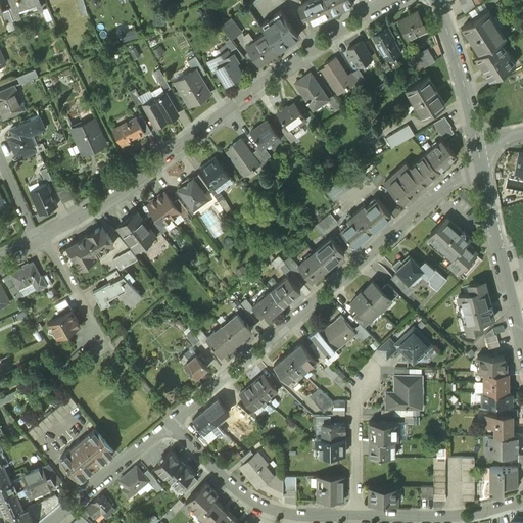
[(38,0),(12,0),(15,7),(18,16),(42,8),(38,0)]
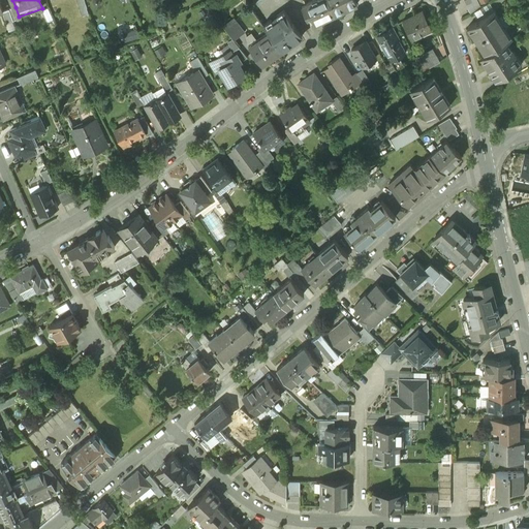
[(84,0),(76,0),(81,10),(87,8),(84,0)]
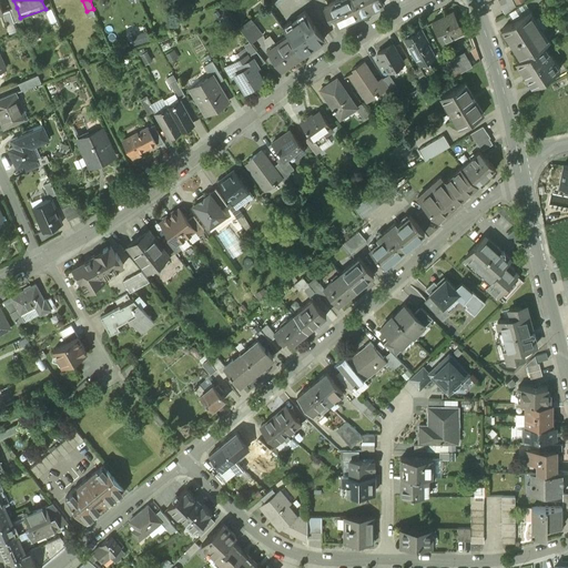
[(351,0),(341,0),(325,8),(330,19),(334,17),(338,26),(359,16),(351,0)]
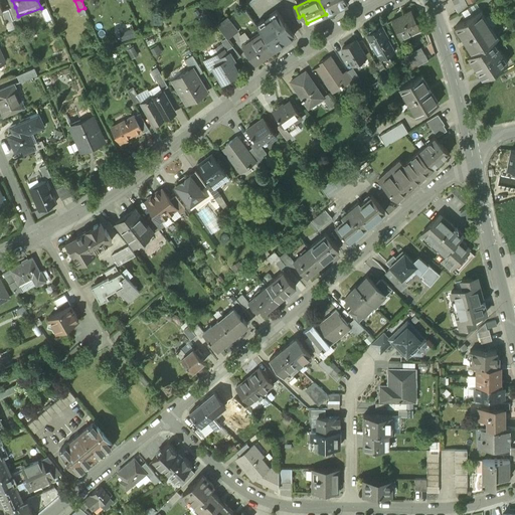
[(345,0),(318,0),(326,14),(347,2),(345,0)]
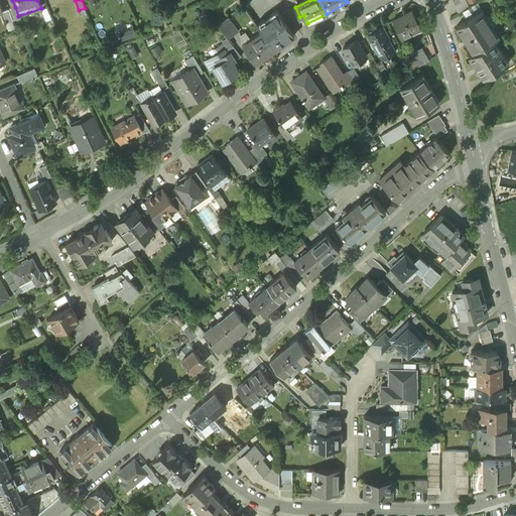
[(465,0),(453,0),(459,13),(469,7),(465,0)]
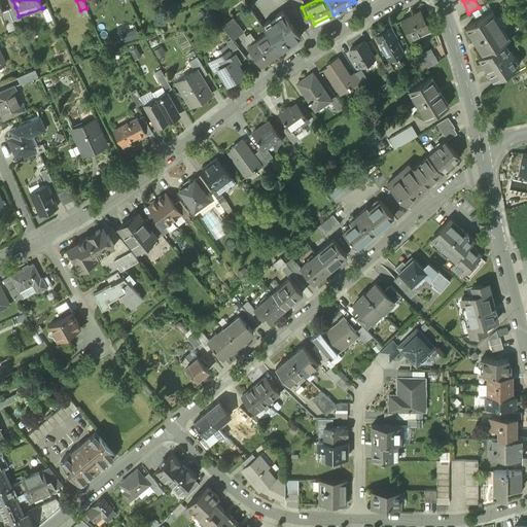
[(479,7),(471,12),(476,20),(492,9),(487,2),(479,7)]
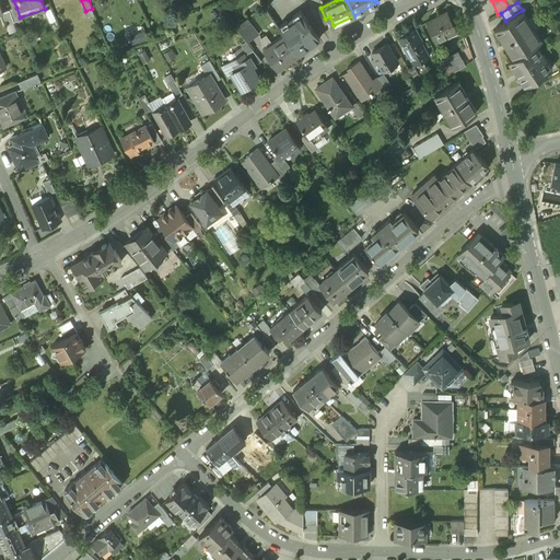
[(16,8),(10,10),(13,20),(15,23),(21,21),(20,18),(16,8)]
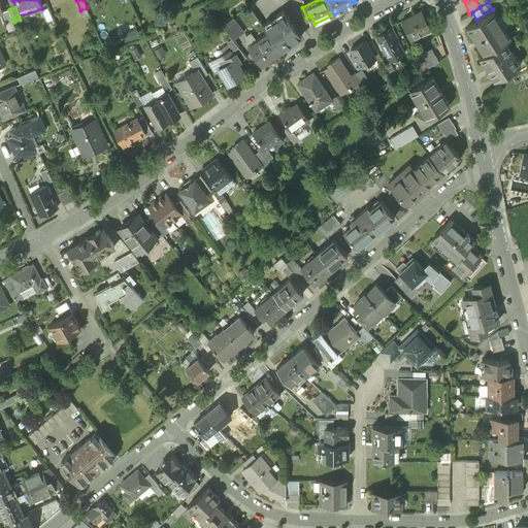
[(9,9),(3,11),(7,24),(14,22),(12,19),(9,9)]
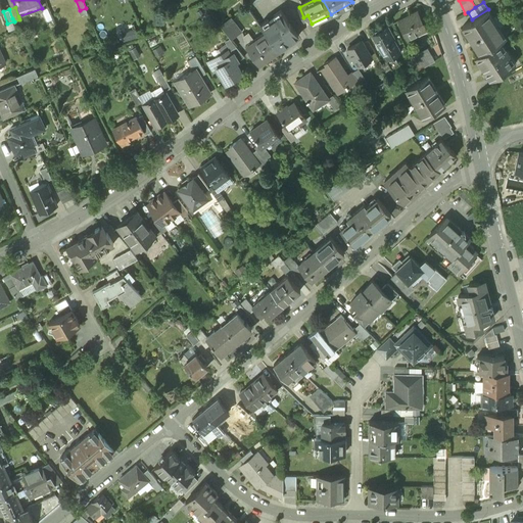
[(472,19),(462,27),(479,54),(497,43),(504,39),(493,24),(495,21),(488,9),(472,19)]
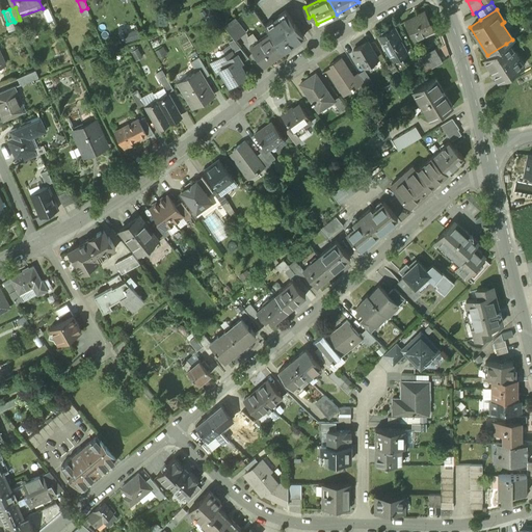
[(415,18),(406,22),(415,40),(424,34),(423,31),(432,27),(424,11),(415,17),(415,18)]
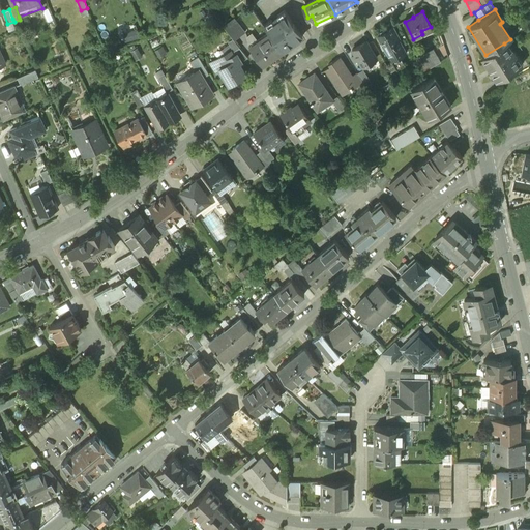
[(287,12),(265,27),(269,33),(282,51),(302,36),(291,21),(292,20),(287,12)]
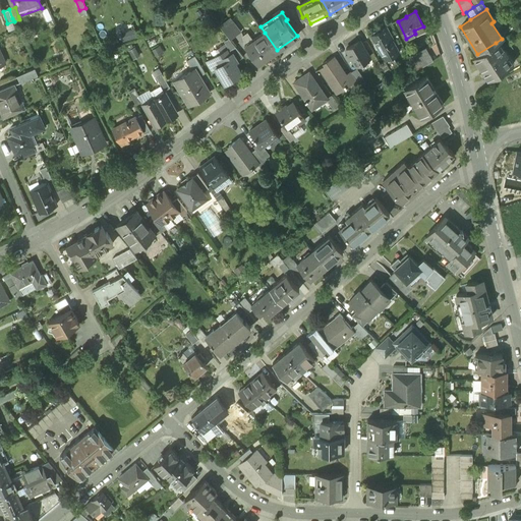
[(240,30),(230,16),(219,24),(229,38),(240,30)]
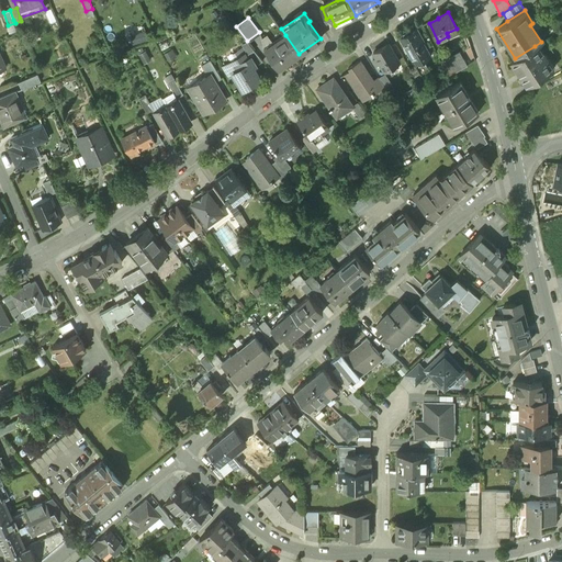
[(417,29),(407,34),(406,32),(400,35),(401,37),(400,38),(412,59),(413,58),(416,64),(424,59),(422,54),(427,49),(424,42),(417,29)]
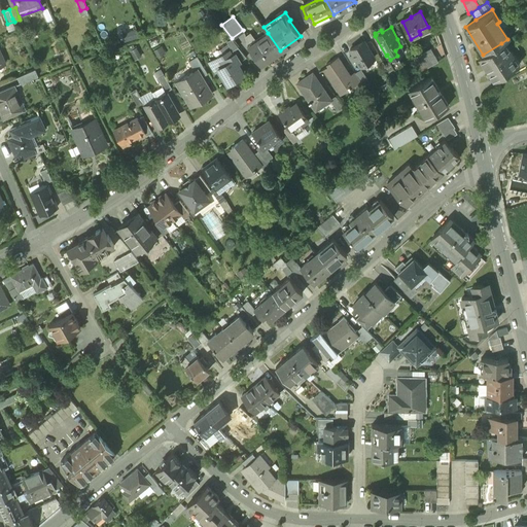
[(268,33),(248,47),(261,65),(281,51),(280,50),(268,33)]
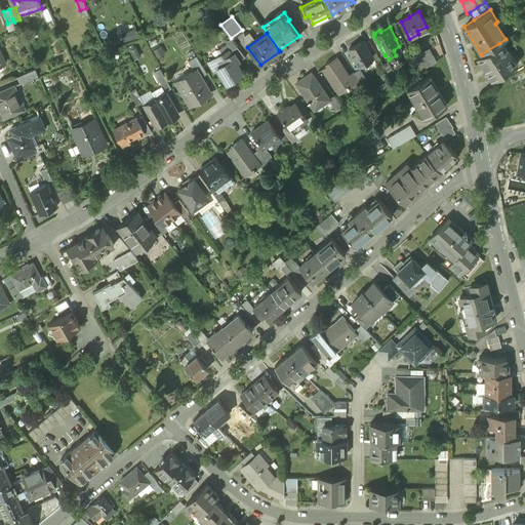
[(362,41),(349,50),(352,55),(349,57),(352,63),(355,61),(359,67),(371,58),(367,52),(369,51),(362,41)]
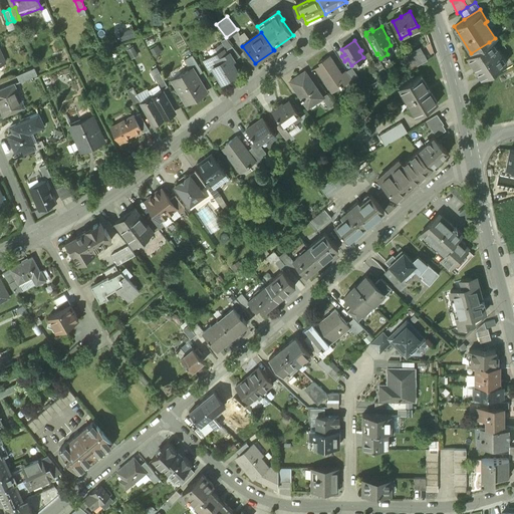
[(471,53),(467,56),(482,78),(505,63),(500,55),(502,54),(498,48),(495,51),(489,42),(471,53)]
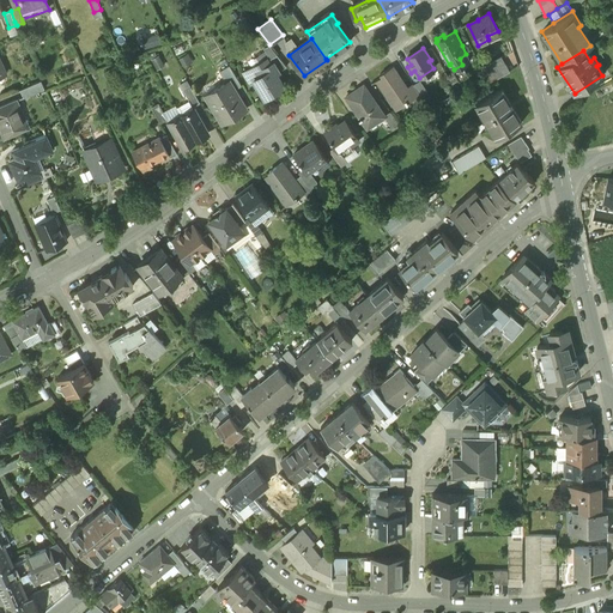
[(287,66),(277,54),(269,58),(272,61),(273,61),(279,70),(279,71),(287,66)]
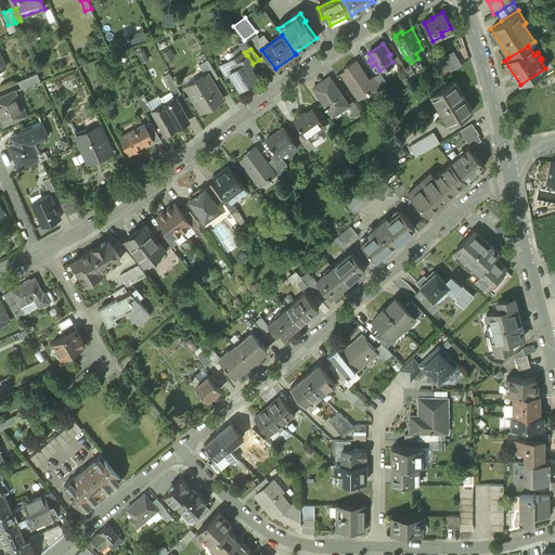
[(244,56),(242,53),(221,65),(228,75),(231,73),(241,88),(257,77),(249,65),(253,63),(247,55),(246,55),(244,56)]
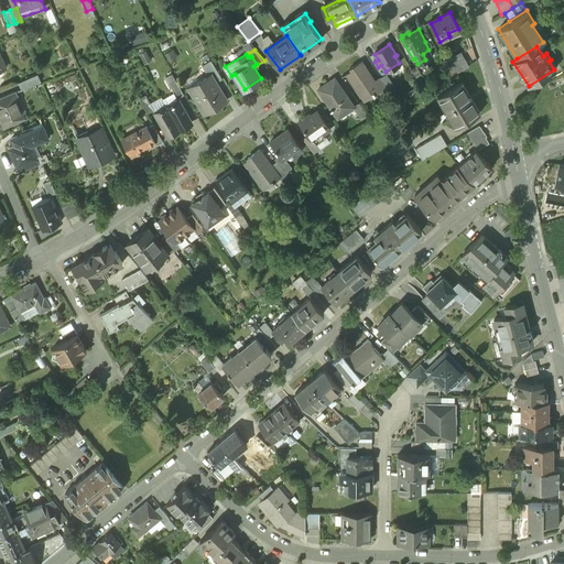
[(461,61),(446,69),(449,76),(465,67),(461,61)]
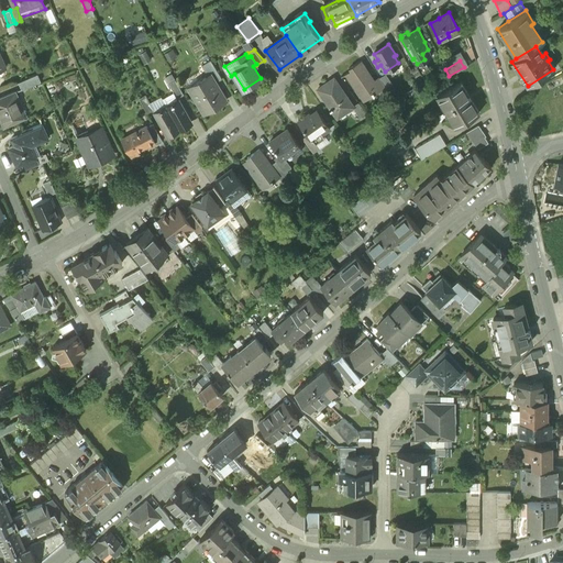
[(222,79),(211,62),(202,67),(208,77),(212,75),(217,83),(222,79)]
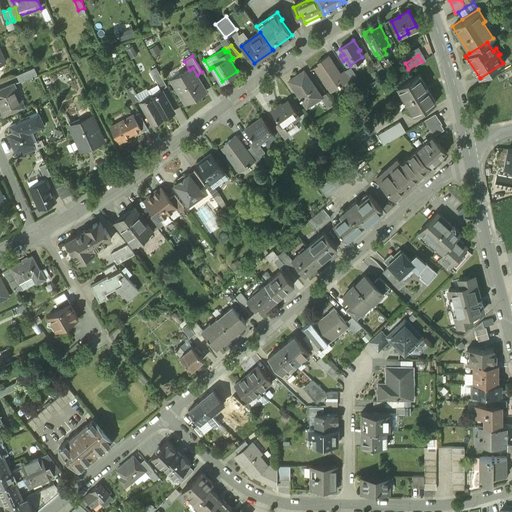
[(340,74),(333,64),(334,63),(329,56),(318,63),(320,65),(316,68),(331,91),(339,86),(340,87),(346,83),(340,74)]
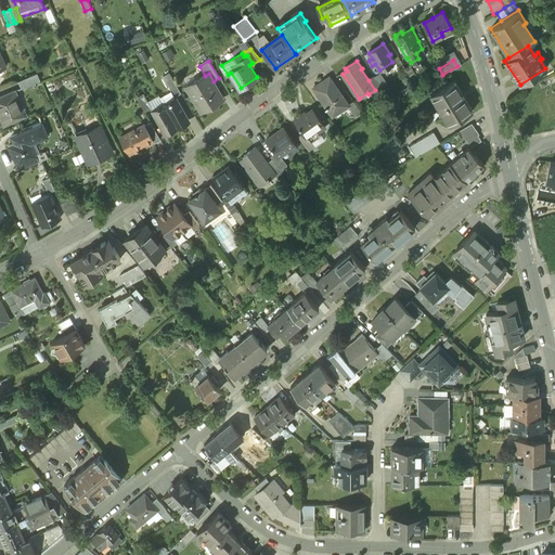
[(416,76),(411,65),(404,68),(411,79),(416,76)]
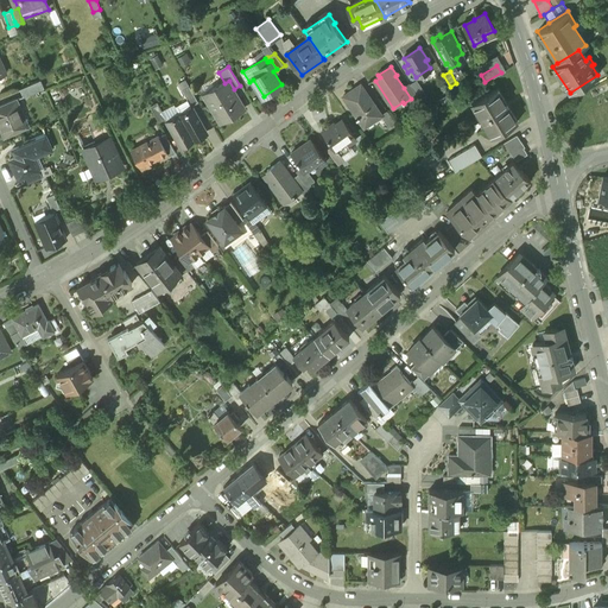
[(225,83),(204,95),(220,124),(246,108),(234,89),(229,81),(225,83)]
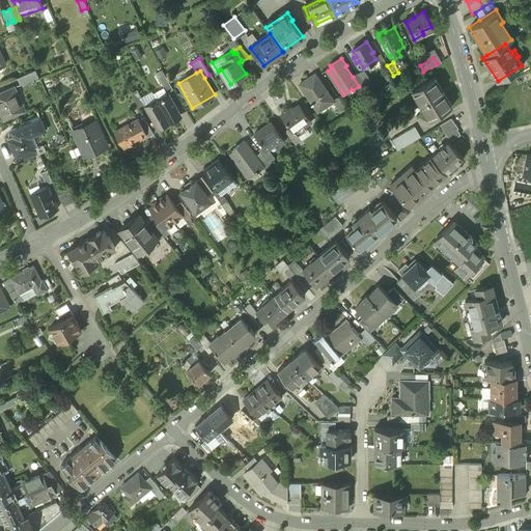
[(364,72),(359,75),(364,83),(364,85),(370,81),(364,72)]
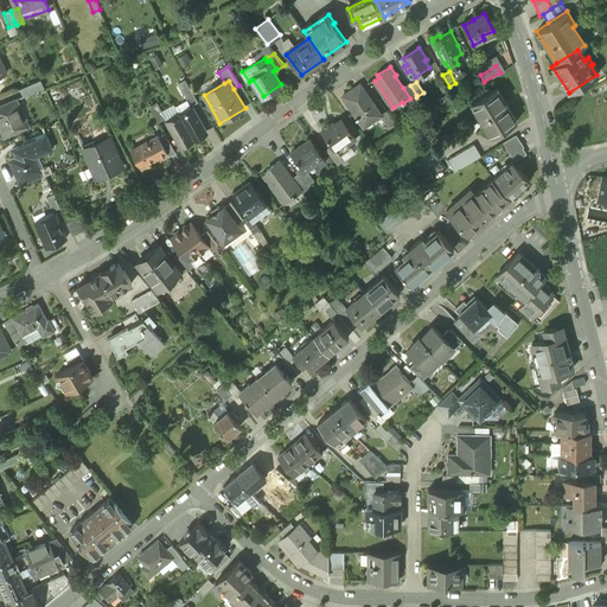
[(410,85),(409,84),(403,88),(410,98),(416,95),(410,85)]
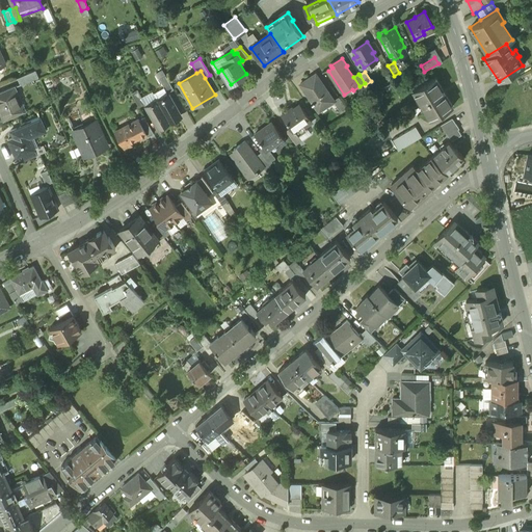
[(174,89),(166,76),(160,79),(164,88),(167,92),(174,89)]
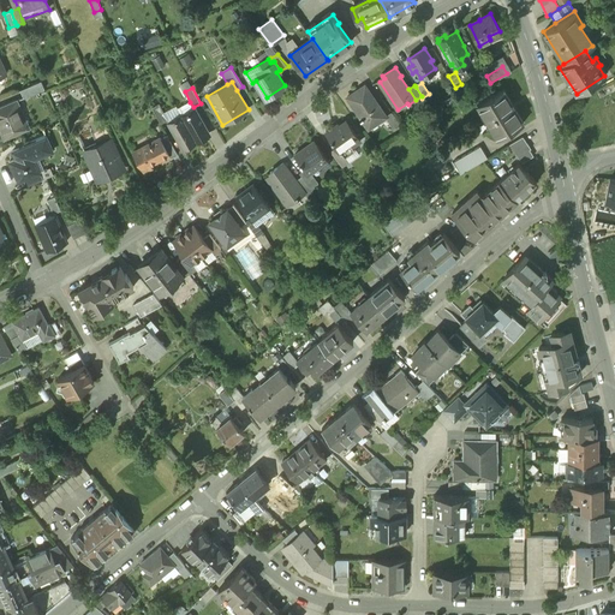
[(383,115),(365,88),(347,99),(362,119),(360,120),(362,121),(364,120),(369,129),(378,123),(377,120),(383,115)]
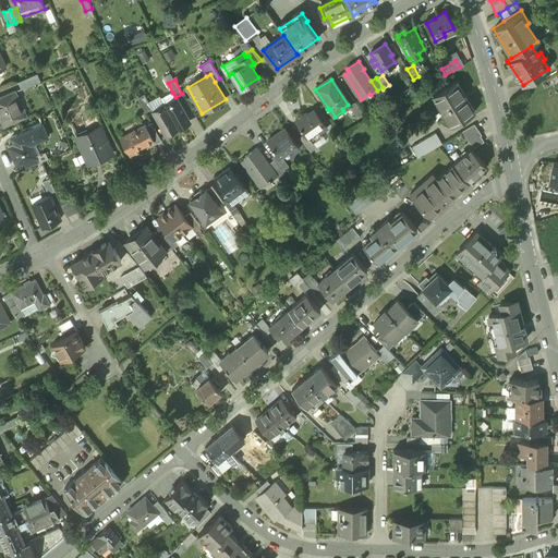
[(456,81),(433,95),(452,125),(475,110),(456,81)]
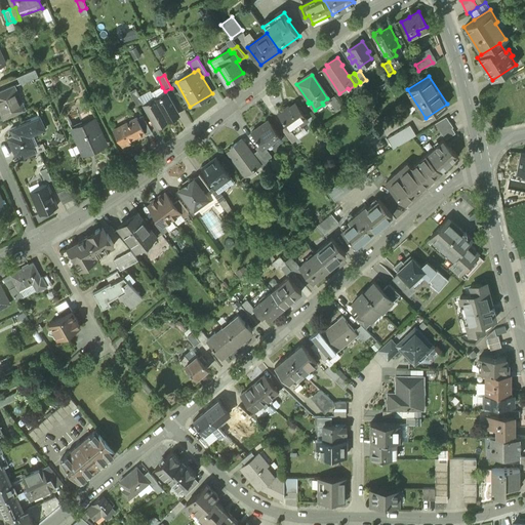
[(14,85),(0,91),(0,103),(0,104),(0,103),(0,110),(3,119),(23,111),(17,97),(19,96),(14,85)]
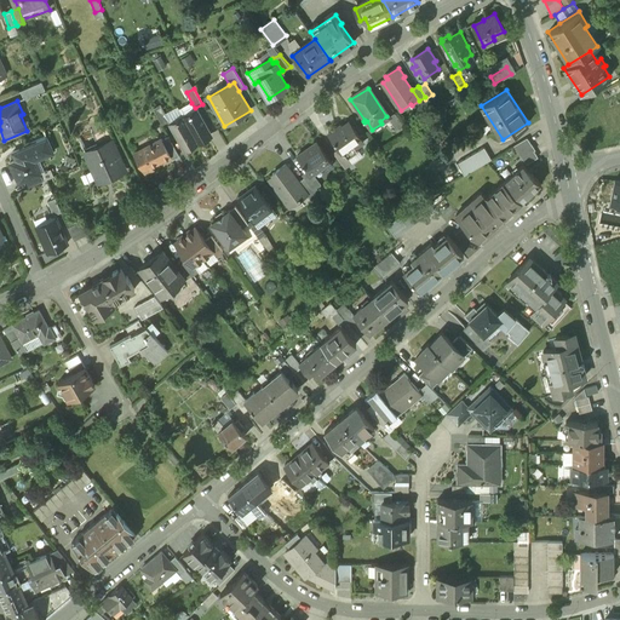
[(191,103),(179,109),(183,118),(196,142),(211,135),(197,110),(196,110),(195,108),(191,103)]
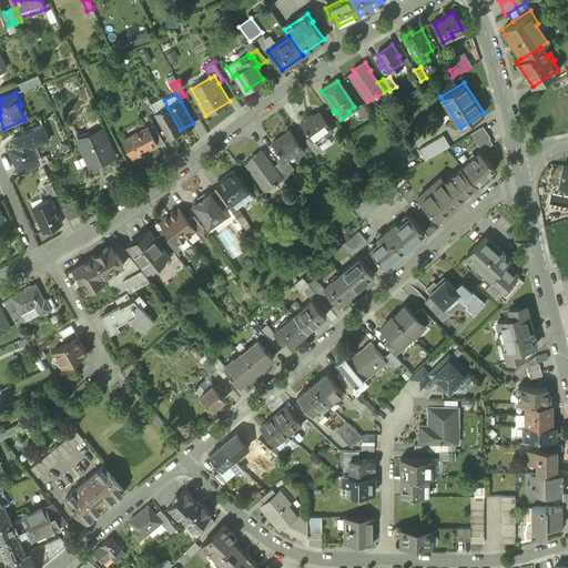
[(155,111),(148,95),(141,100),(149,115),(155,111)]
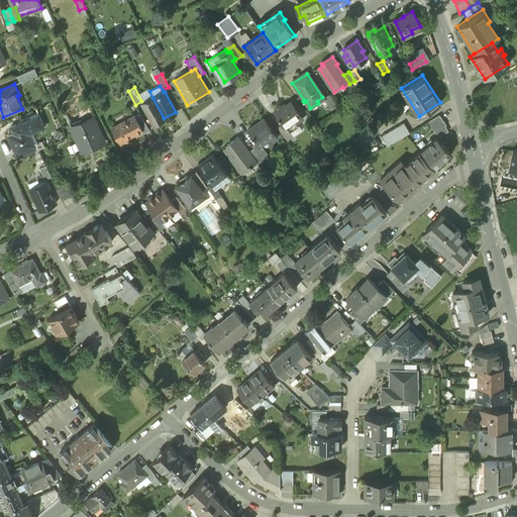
[(336,105),(329,96),(324,100),(330,109),(336,105)]
